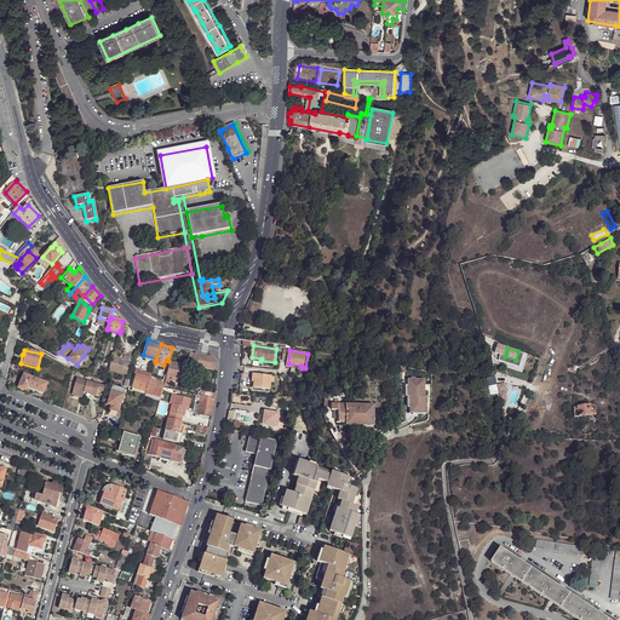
[(213,357),(190,352),(189,359),(194,360),(193,363),(187,362),(187,365),(217,371),(218,362),(213,357)]
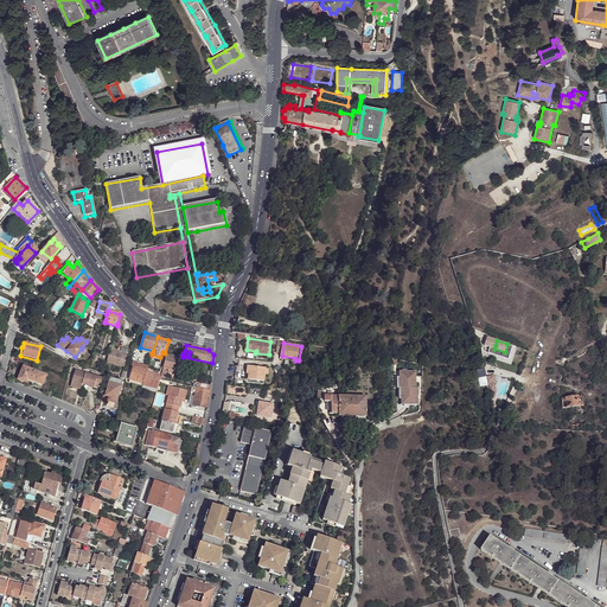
[(110,350),(107,363),(123,368),(127,357),(120,355),(120,352),(110,350)]
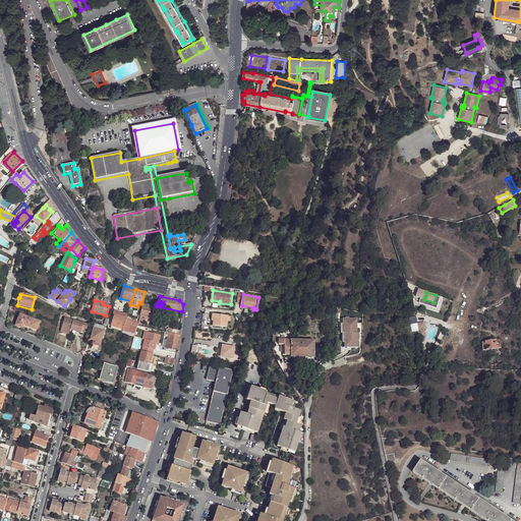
[(143,305),(139,321),(137,325),(141,326),(142,319),(141,317),(141,316),(145,317),(145,320),(152,321),(156,308),(143,305)]
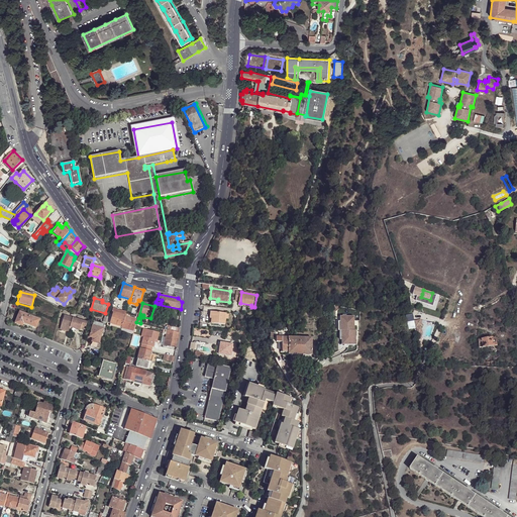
[(32,326),(36,328),(39,320),(20,312),(15,323),(20,325),(21,325),(22,322),(23,323),(32,326)]
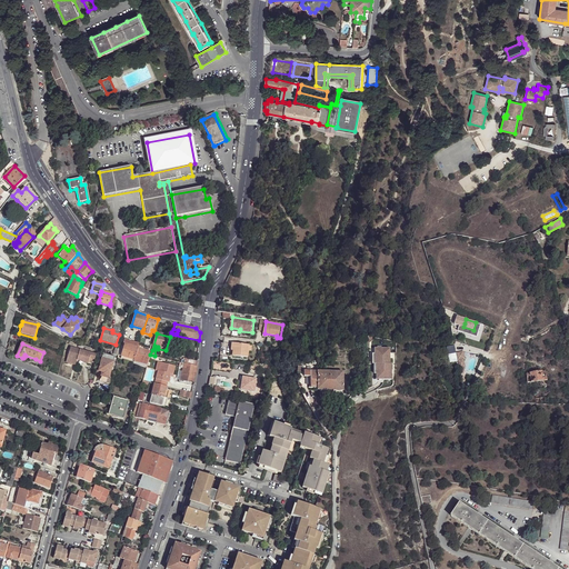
[(138,349),(138,348),(126,343),(121,357),(135,360),(138,349)]
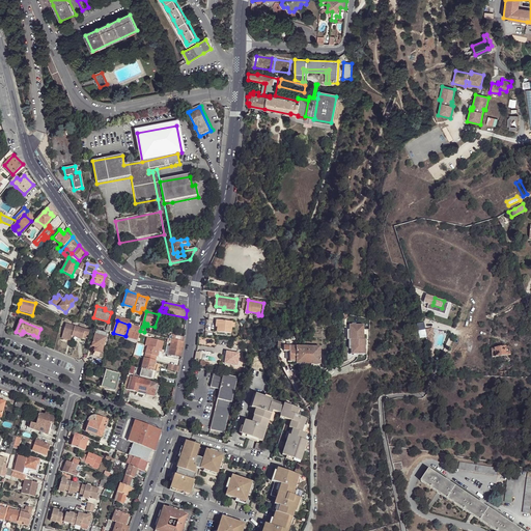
[(219,320),(218,328),(218,332),(232,334),(233,323),(219,320)]
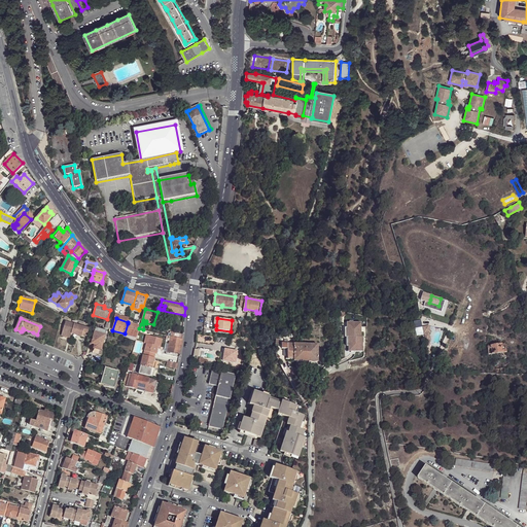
[(67,336),(70,337),(71,334),(69,332),(71,327),(73,327),(74,324),(66,321),(62,336),(66,337),(67,336)]
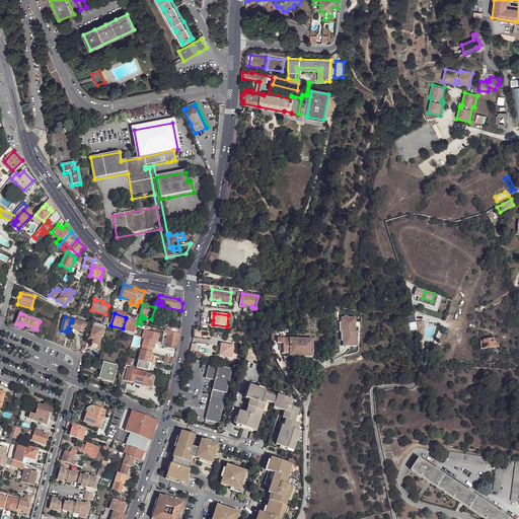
[(355,316),(344,316),(344,321),(342,321),(342,330),(343,330),(343,340),(345,340),(345,345),(357,345),(357,330),(355,330),(355,316)]
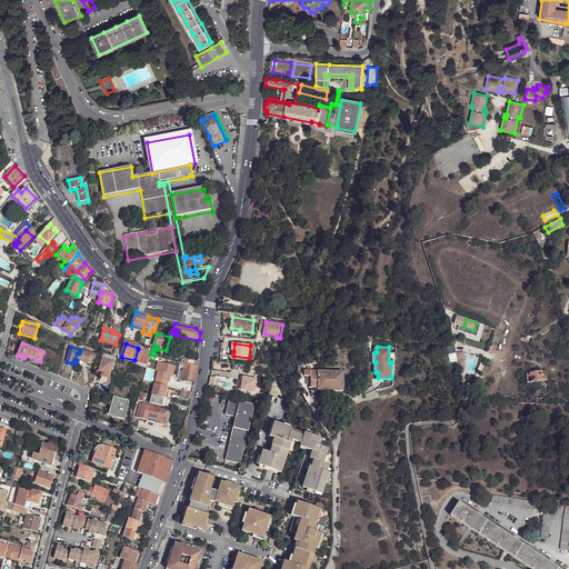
[(150,351),(138,349),(135,360),(135,361),(147,365),(150,351)]
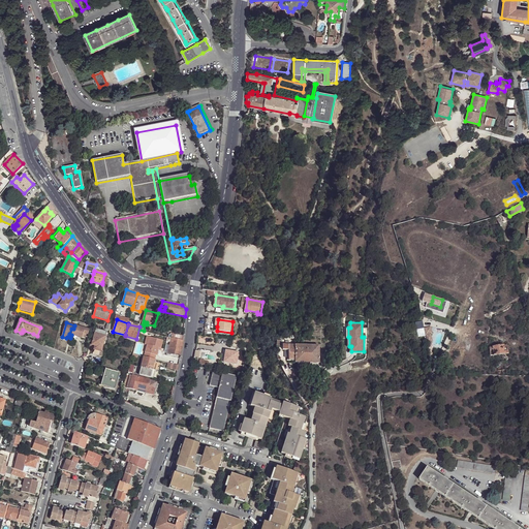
[(89,330),(74,325),(73,329),(71,329),(69,334),(71,335),(85,339),(86,334),(88,335),(89,330)]
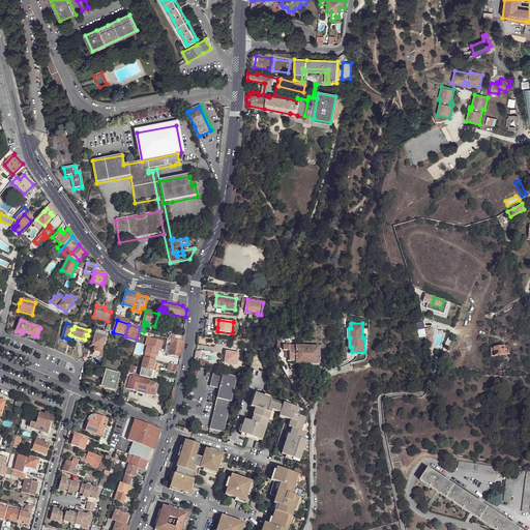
[(428,346),(434,345),(431,326),(423,327),(428,346)]
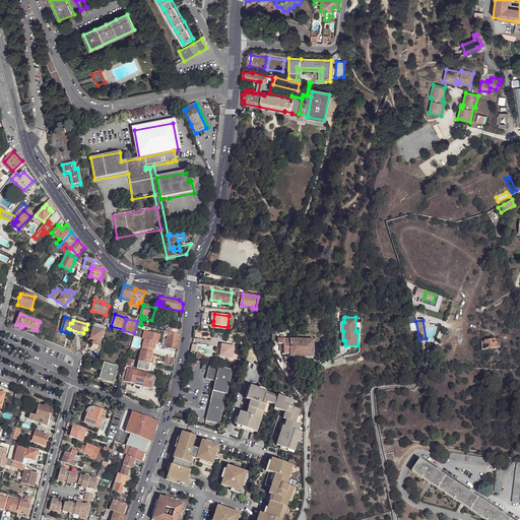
[(101,343),(105,326),(94,324),(90,339),(92,340),(92,341),(101,343)]
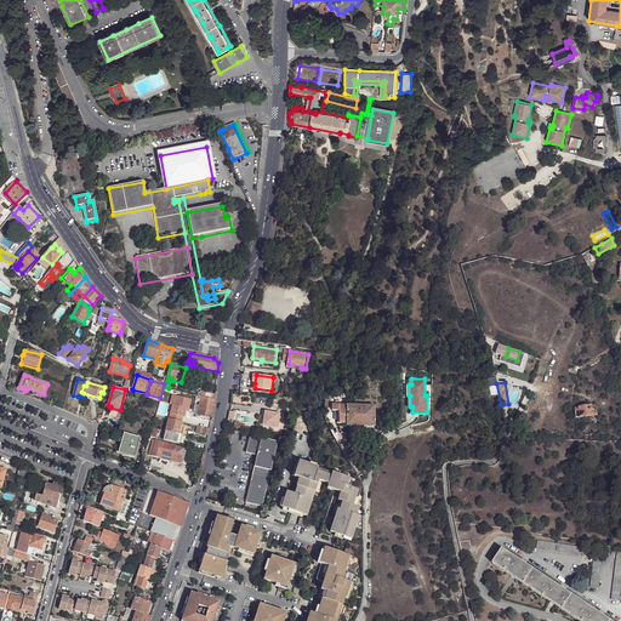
[(169,419),(182,422),(183,417),(183,419),(184,411),(186,409),(188,410),(191,400),(176,397),(174,405),(172,405),(169,419)]
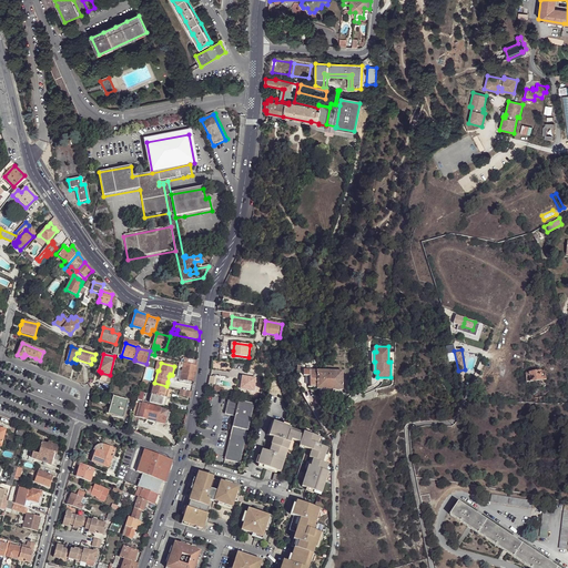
[(196,372),(198,366),(184,363),(181,381),(194,383),(196,372)]
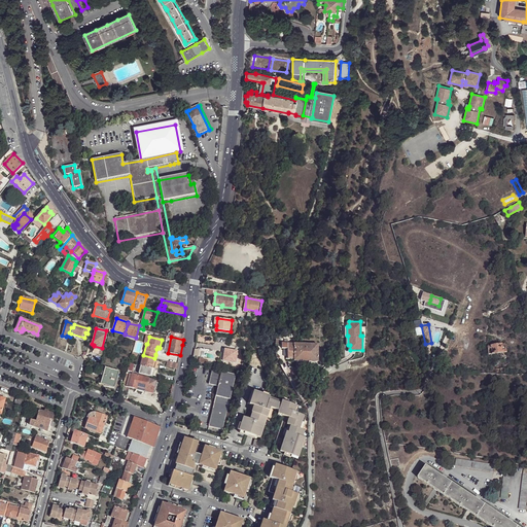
[(318,362),(318,345),(293,344),(281,343),(281,350),(288,351),(287,359),(293,359),(293,361),(294,361),(318,362)]
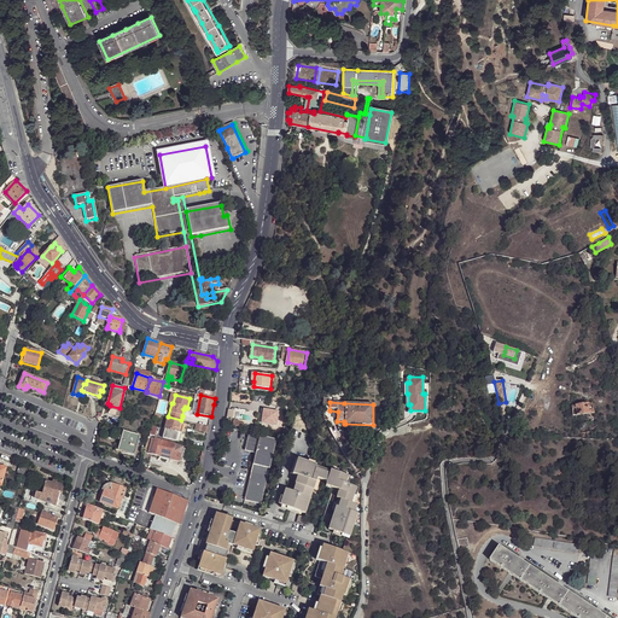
[(589,403),(576,406),(577,415),(577,417),(579,415),(579,414),(588,413),(589,417),(592,417),(592,420),(593,425),(596,424),(593,404),(593,403),(589,403)]
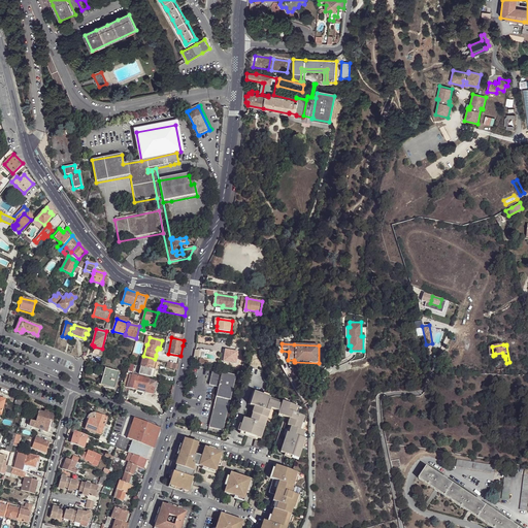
[(226,356),(225,362),(238,364),(240,352),(227,350),(226,356)]
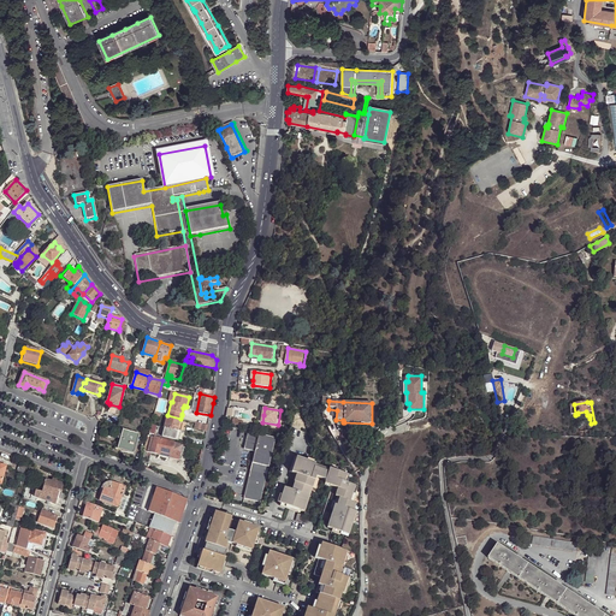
[(165,427),(177,431),(181,419),(167,415),(165,427)]
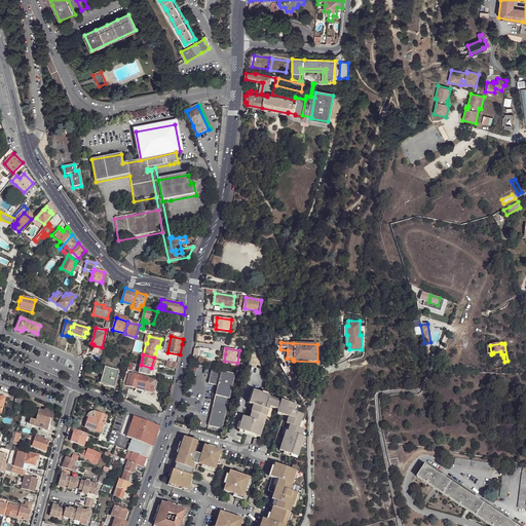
[(504,367),(504,362),(503,358),(499,358),(496,358),(495,359),(496,368),(504,367)]
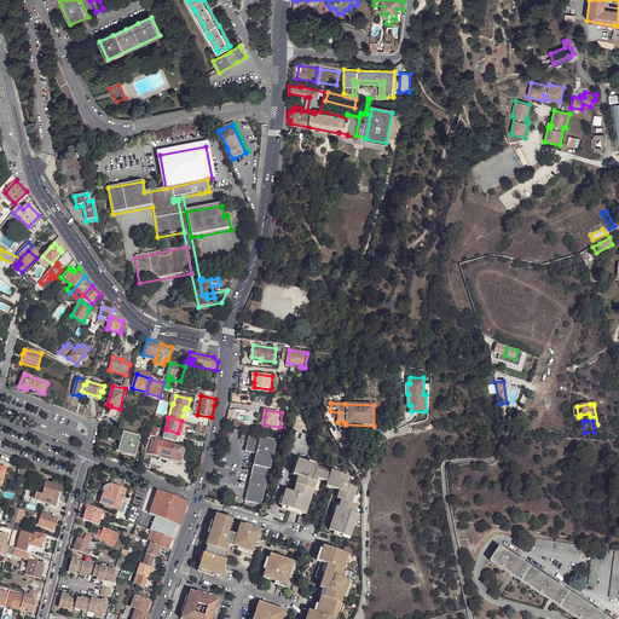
[(179,443),(181,434),(178,433),(166,429),(163,429),(163,434),(165,434),(163,439),(179,443)]
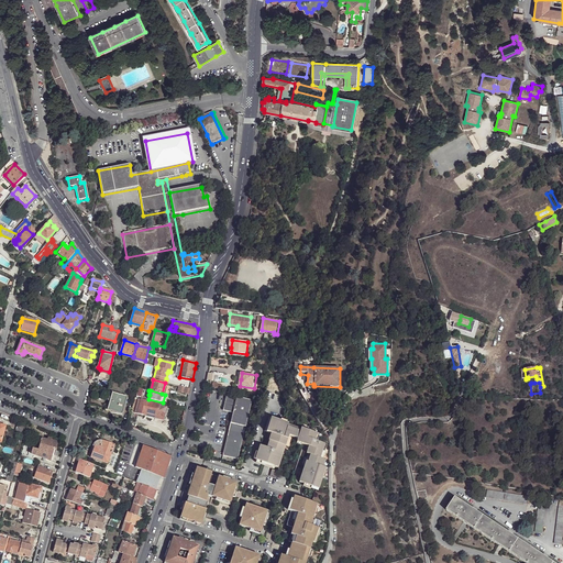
[(112,393),(108,409),(118,411),(117,412),(122,415),(128,397),(112,393)]
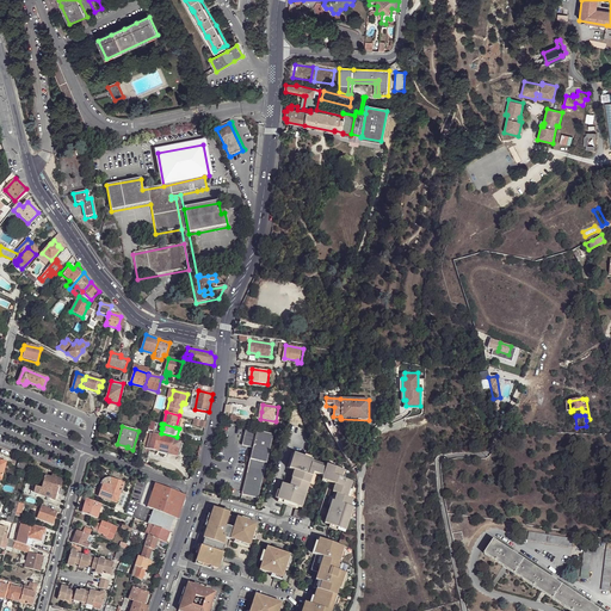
[(246,427),(241,445),(252,448),(240,494),(257,498),(273,434),(246,427)]
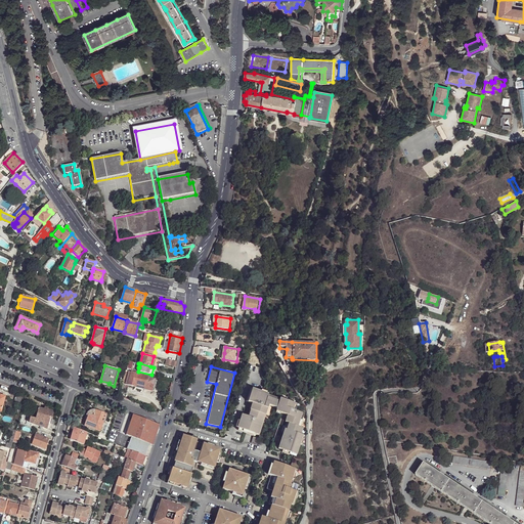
[(156,379),(126,372),(123,384),(153,391),(156,379)]
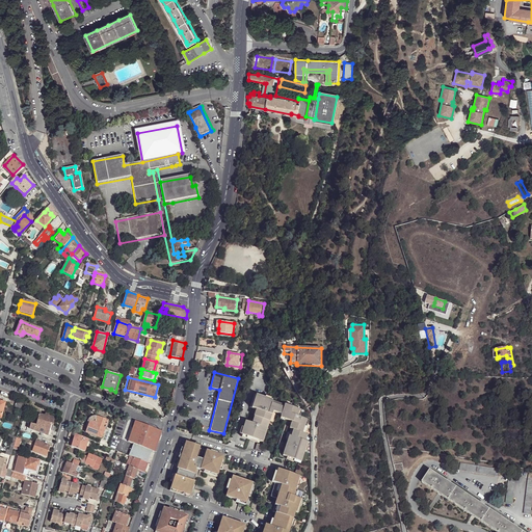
[(245,422),(240,435),(262,443),(273,414),(282,417),(280,420),(292,424),(289,431),(293,432),(288,446),(286,445),(281,458),(299,466),(307,445),(304,444),(307,437),(301,435),(307,422),(297,419),(299,411),(285,406),(284,409),(272,405),(273,402),(255,395),(250,409),(258,411),(255,422),(257,423),(256,426),(245,422)]
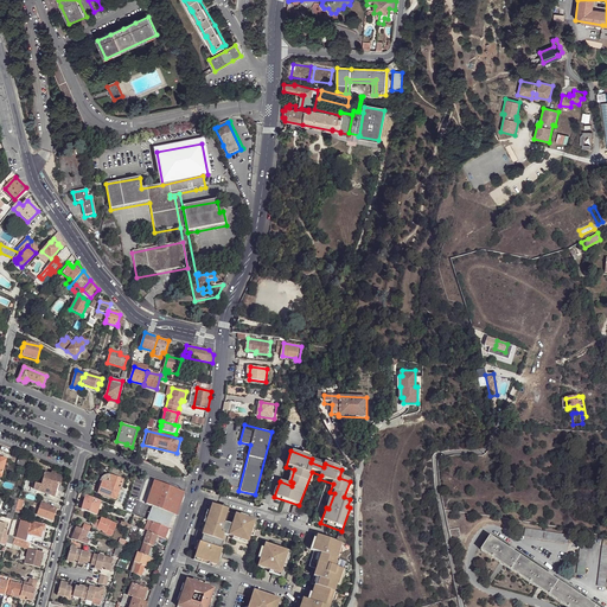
[(17,465),(24,467),(26,458),(20,455),(17,465)]
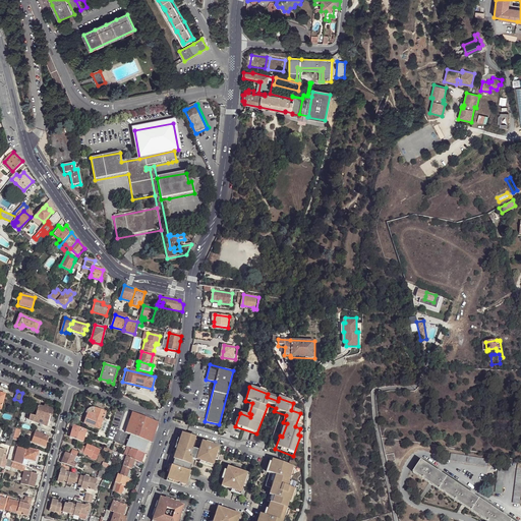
[(106,412),(96,408),(95,408),(92,407),(90,408),(88,410),(85,412),(83,417),(85,418),(84,423),(100,429),(106,412)]
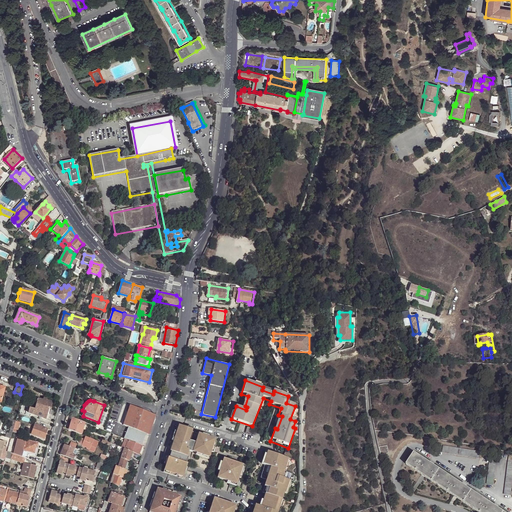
[(45,403),(43,402),(37,401),(34,410),(29,409),(28,414),(48,419),(50,415),(48,414),(49,409),(51,409),(53,403),(46,401),(45,403)]
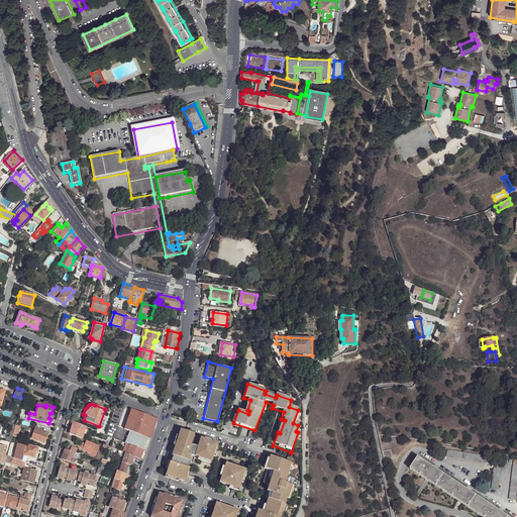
[(158,420),(131,409),(125,429),(130,431),(125,442),(126,443),(143,450),(148,438),(150,439),(158,420)]
